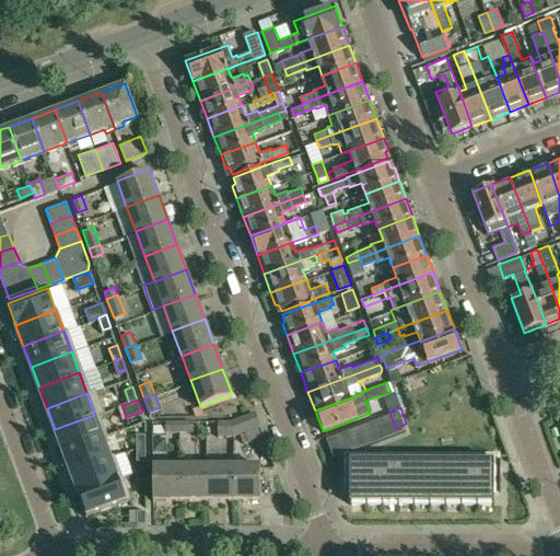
[(260,425),(255,409),(233,418),(233,436),(260,425)]
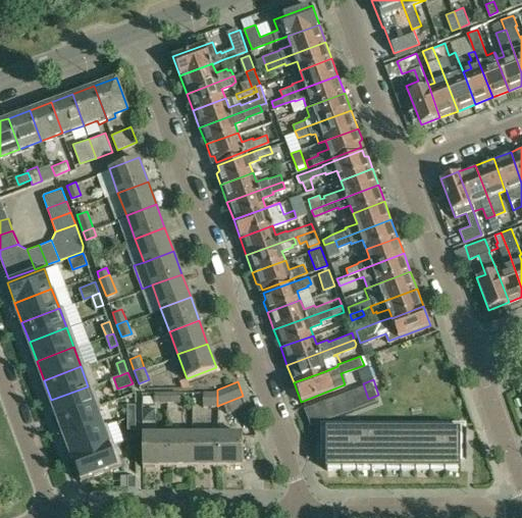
[(368,399),(363,383),(353,386),(359,402),(368,399)]
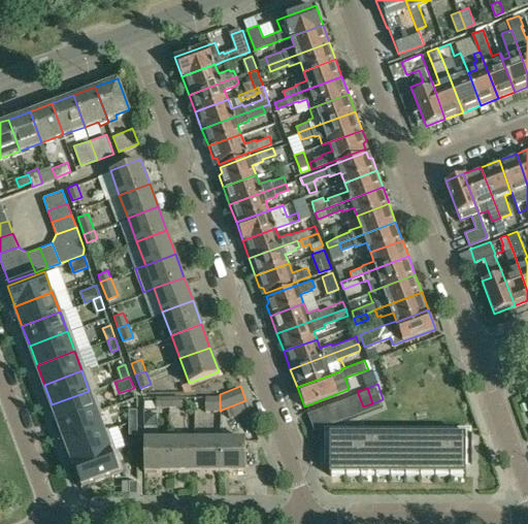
[(52,404),(59,424),(96,411),(89,391),(52,404)]
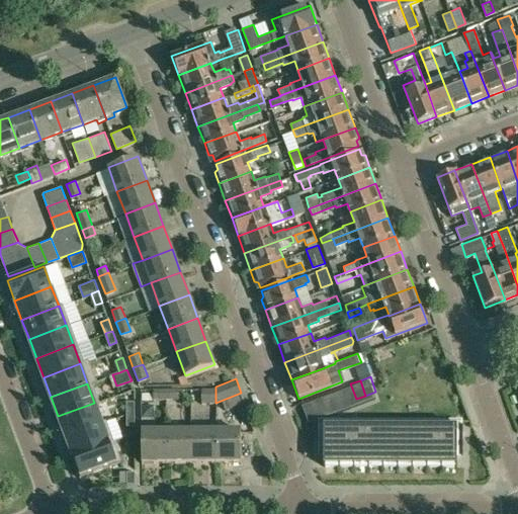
[(356,399),(350,383),(340,388),(346,403),(356,399)]
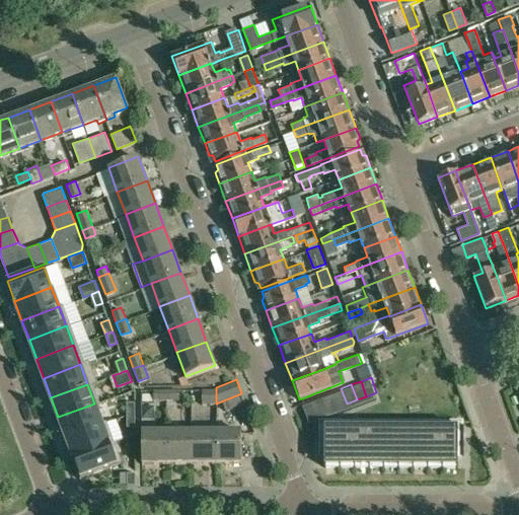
[(214,388),(202,388),(202,402),(216,403),(216,387),(214,388)]
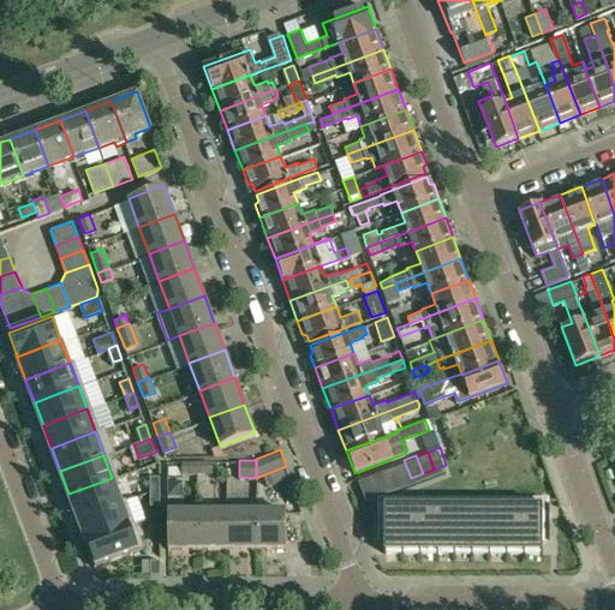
[(181,465),(168,465),(168,474),(181,474),(181,472),(198,472),(197,460),(181,460),(181,465)]
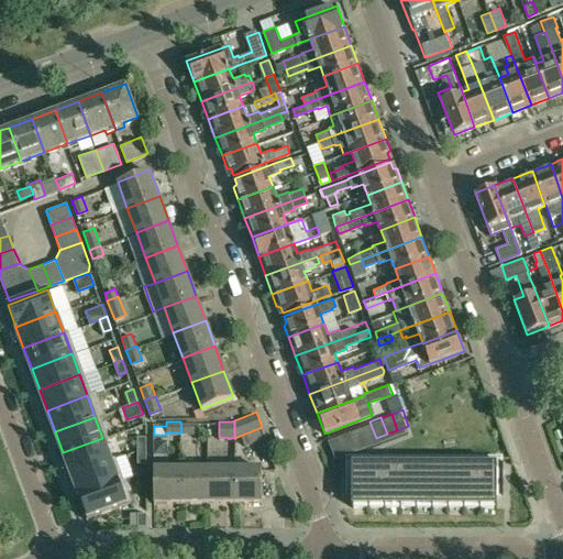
[(195,422),(180,422),(181,433),(195,433),(195,422)]
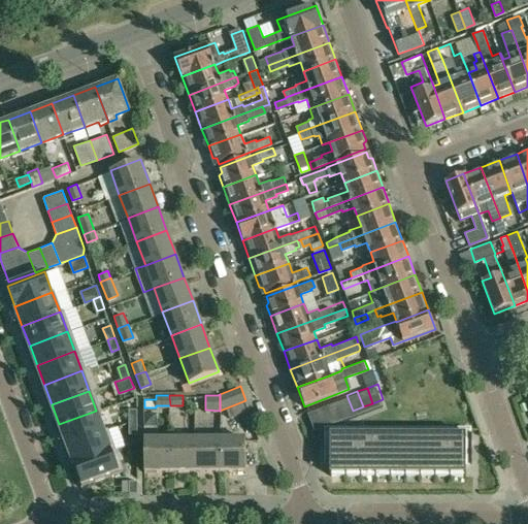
[(353,411),(347,395),(306,411),(312,426),(353,411)]
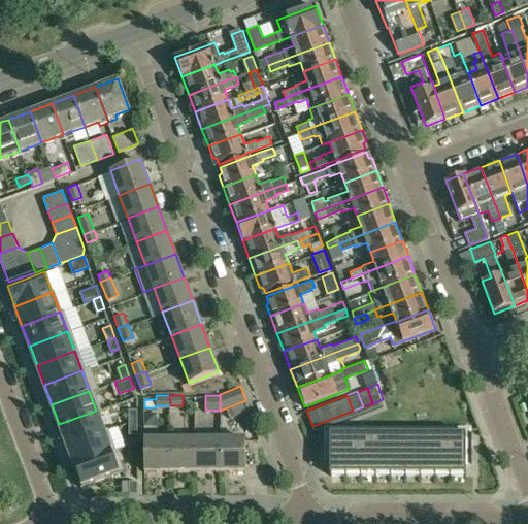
[(463,428),(462,398),(435,399),(436,429),(463,428)]
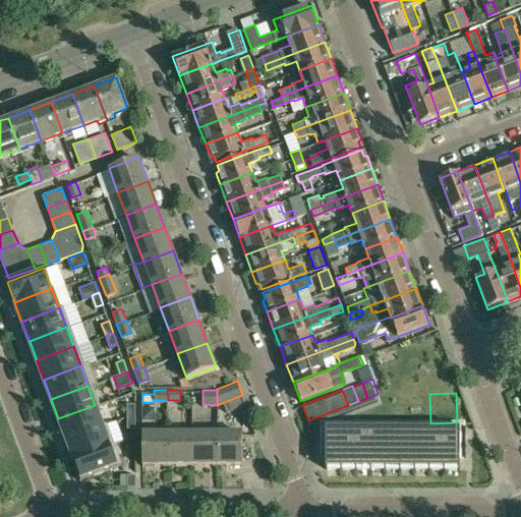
[(243,406),(240,399),(229,403),(231,411),(243,406)]
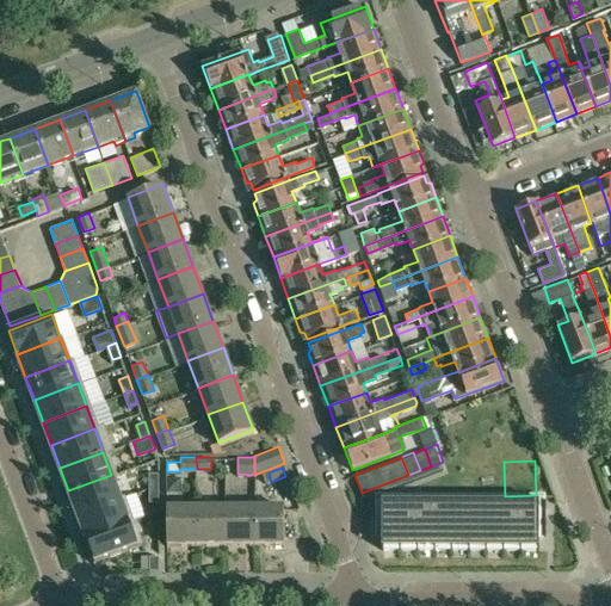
[(159,487),(159,472),(149,472),(149,487),(159,487)]
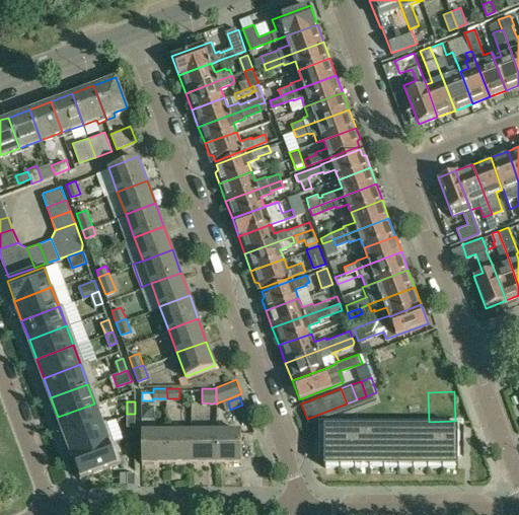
[(58,417),(65,436),(101,423),(94,403),(58,417)]
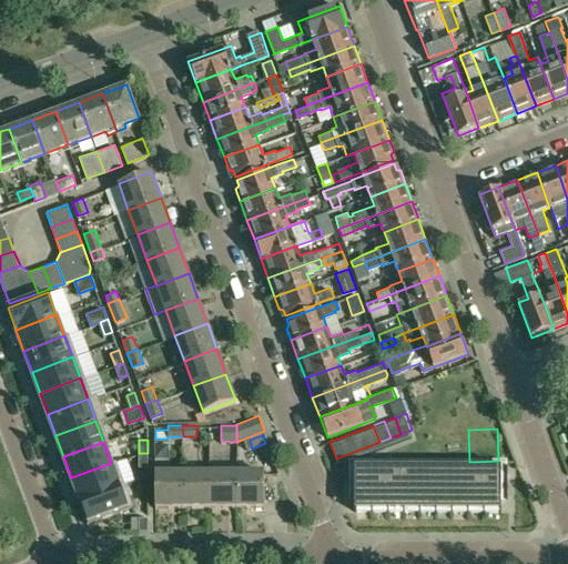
[(148,466),(148,453),(139,453),(139,466),(148,466)]
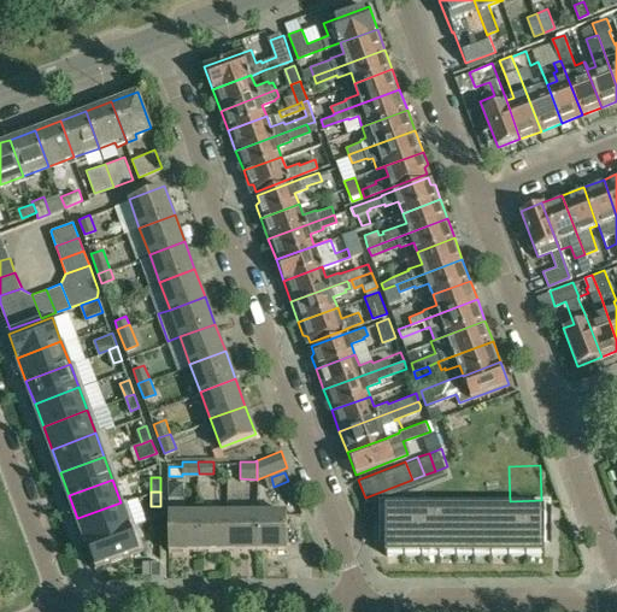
[(77,518),(87,541),(130,525),(121,502),(77,518)]
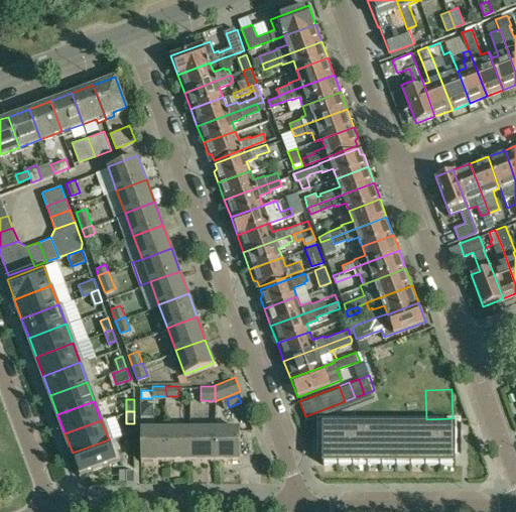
[(338,423),(323,422),(321,463),(338,463),(338,423)]
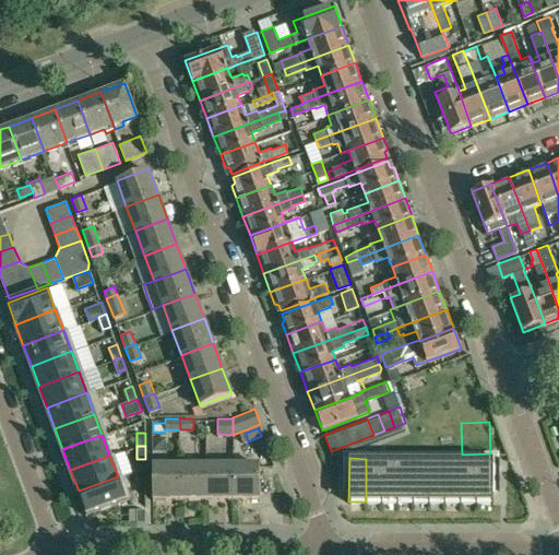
[(382,459),(366,459),(366,502),(381,502),(382,459)]
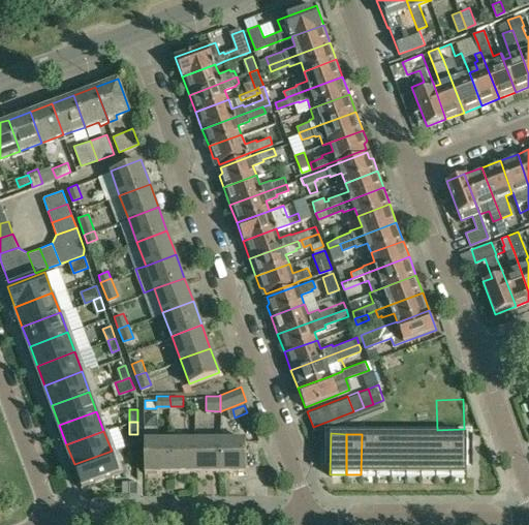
[(376,434),(362,434),(361,474),(376,474),(376,434)]
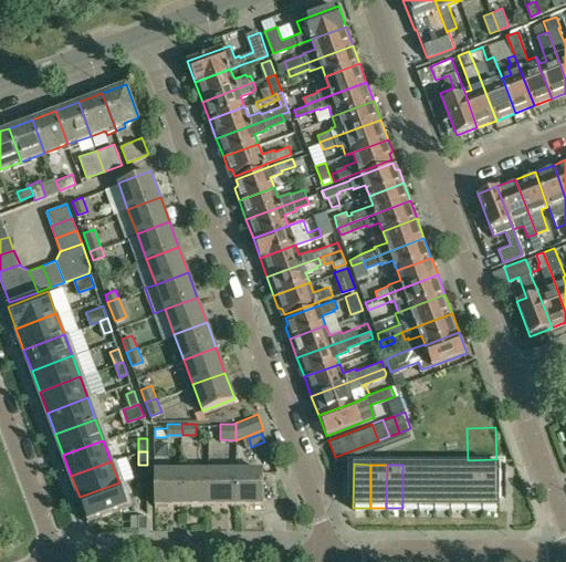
[(418,465),(402,465),(402,508),(418,508),(418,465)]
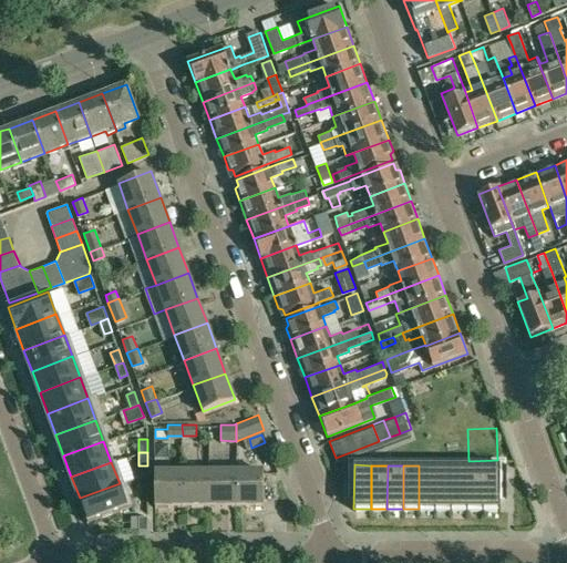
[(435,466),(419,466),(419,509),(435,509),(435,466)]
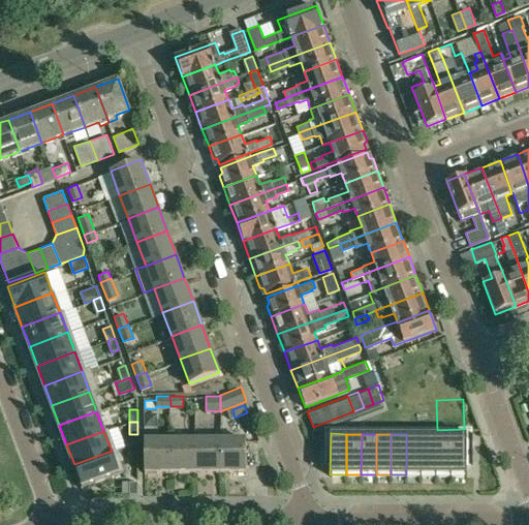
[(421,434),(406,434),(406,474),(421,474),(421,434)]
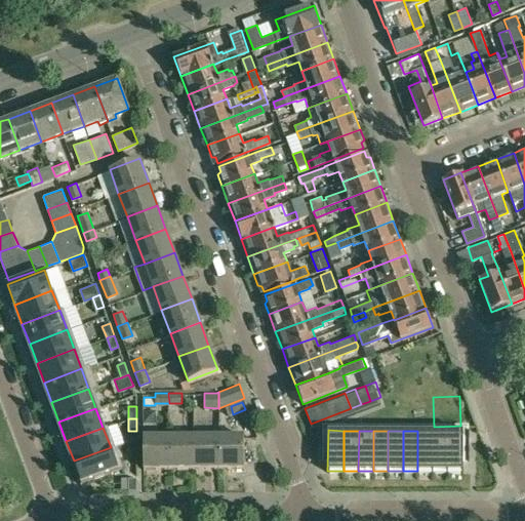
[(433,431),(417,431),(417,471),(432,471),(433,431)]
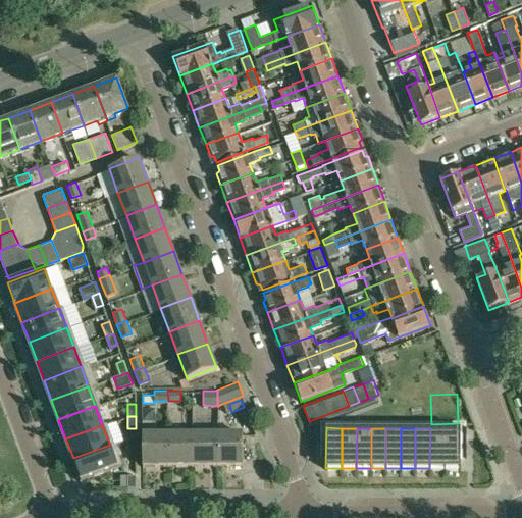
[(445,428),(430,428),(429,468),(445,468),(445,428)]
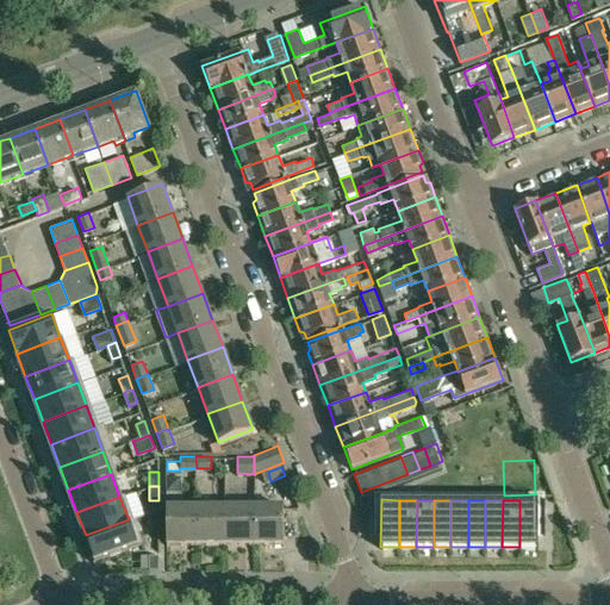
[(539,500),(520,500),(520,547),(537,547),(539,500)]
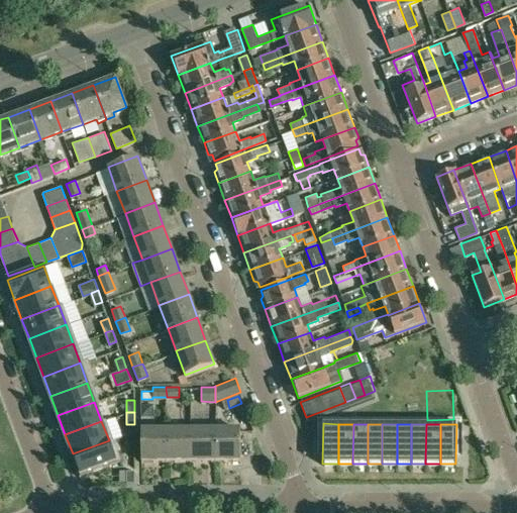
[(140,428),(141,459),(167,459),(167,428),(140,428)]
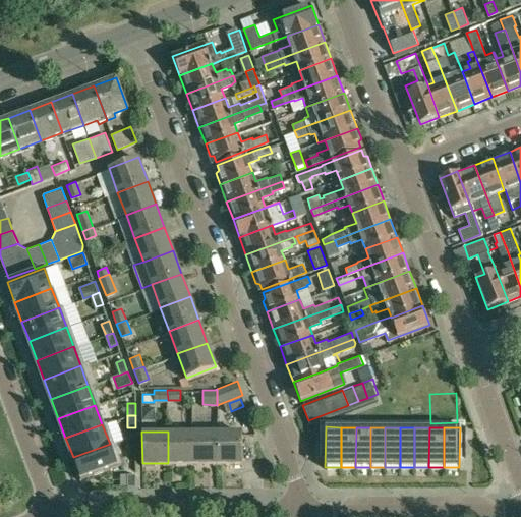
[(192,432),(168,432),(168,463),(192,463),(192,432)]
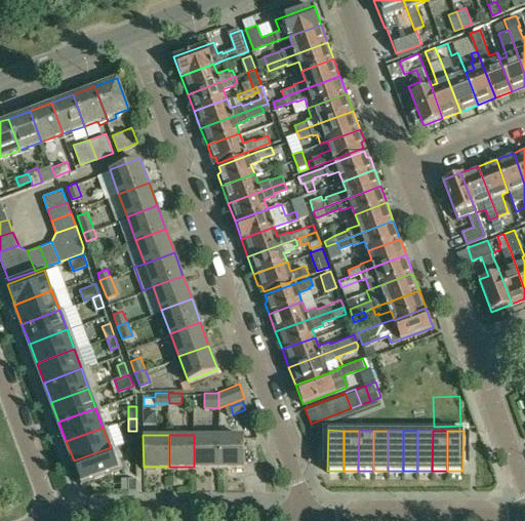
[(218,435),(194,435),(194,467),(218,467),(218,435)]
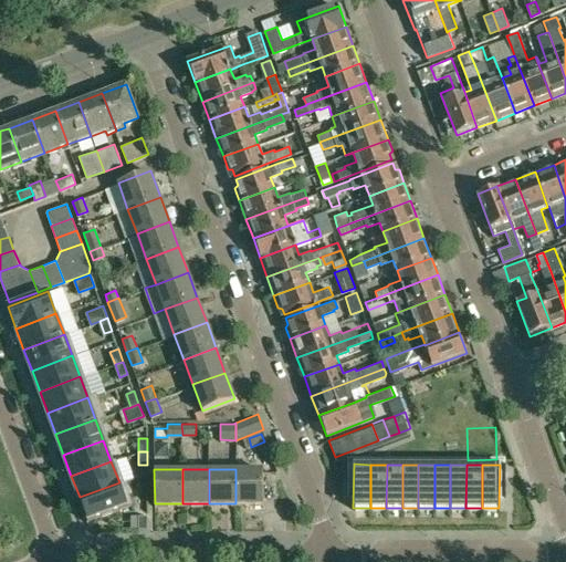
[(263,469),(236,469),(236,503),(263,503),(263,469)]
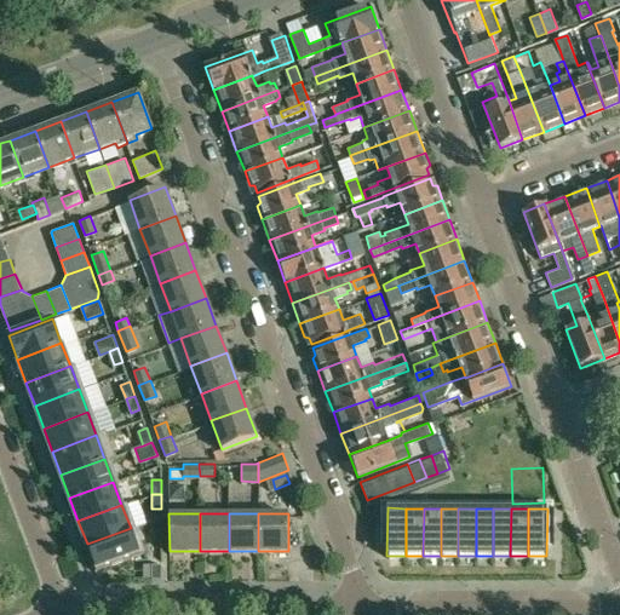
[(96,568),(139,552),(131,528),(87,544),(96,568)]
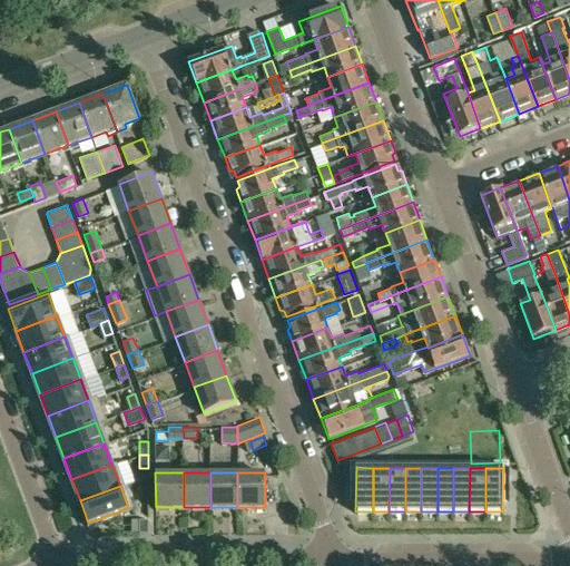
[(149,532),(149,518),(140,518),(140,532),(149,532)]
